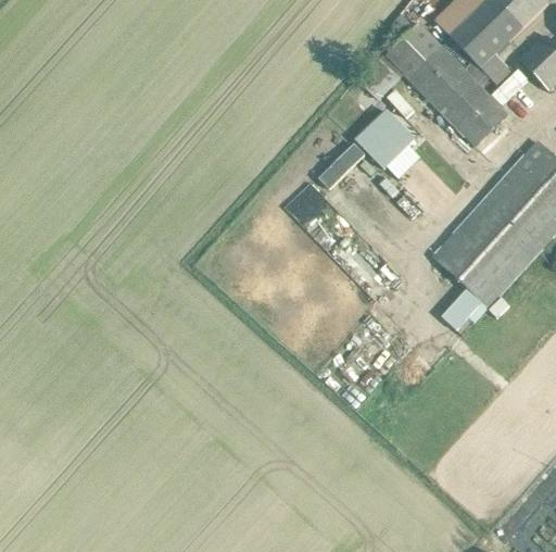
[(507,115),(480,87),(489,78),(495,85),(512,70),(495,53),(548,2),(546,0),(488,0),(450,36),(475,62),(465,71),(419,23),(386,55),(403,74),(472,148),(507,115)]
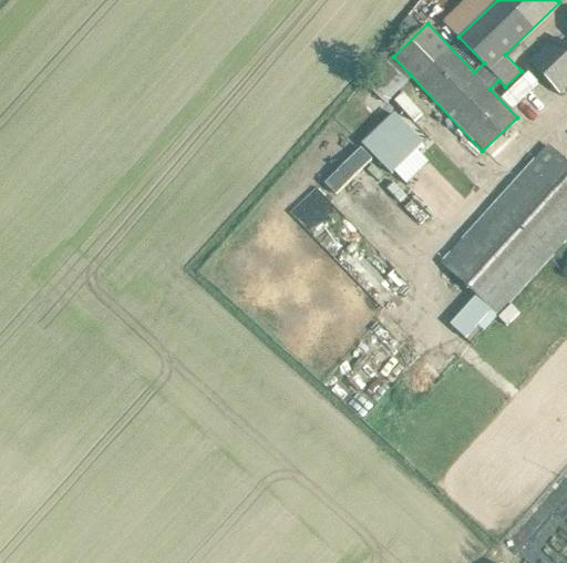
[(532,59),(532,61),(545,77),(563,94),(566,89),(566,44),(558,34),(532,59)]
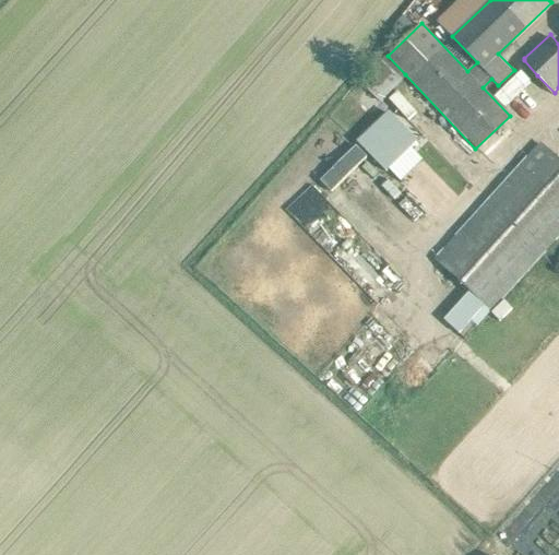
[(385,54),(360,78),(380,98),(405,74),(388,56),(385,54)]
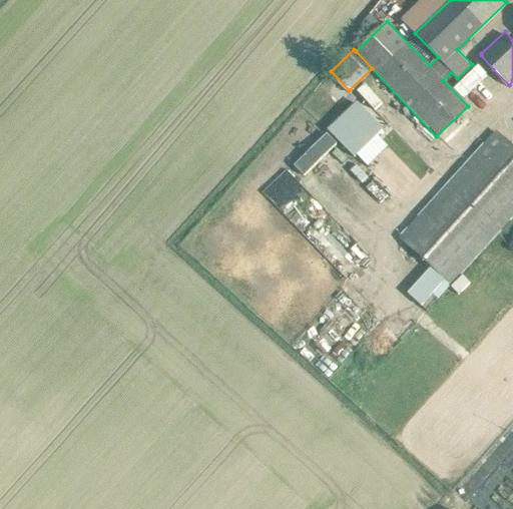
[(478,64),(455,86),(464,95),(487,72),(478,64)]
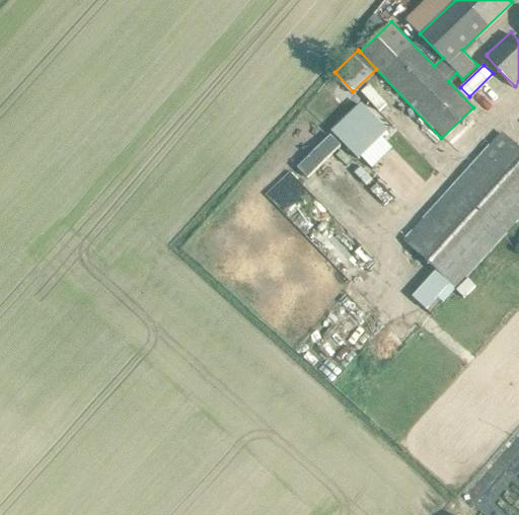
[(361,100),(331,128),(359,156),(387,128),(361,100)]
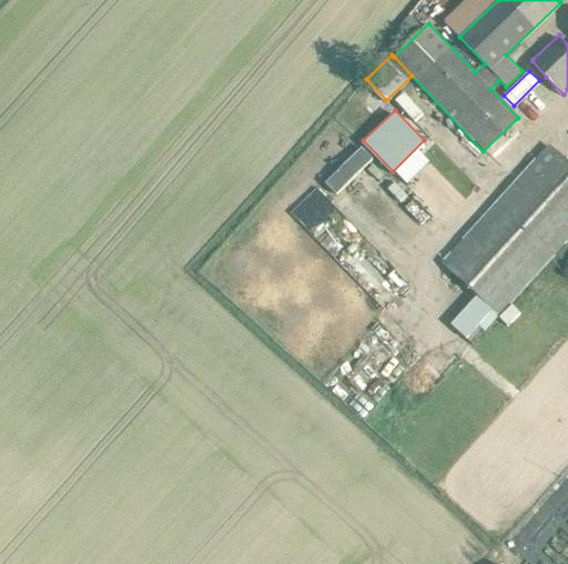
[(492,308),(499,314),(567,237),(567,160),(547,142),(440,261),(475,292),(492,308)]
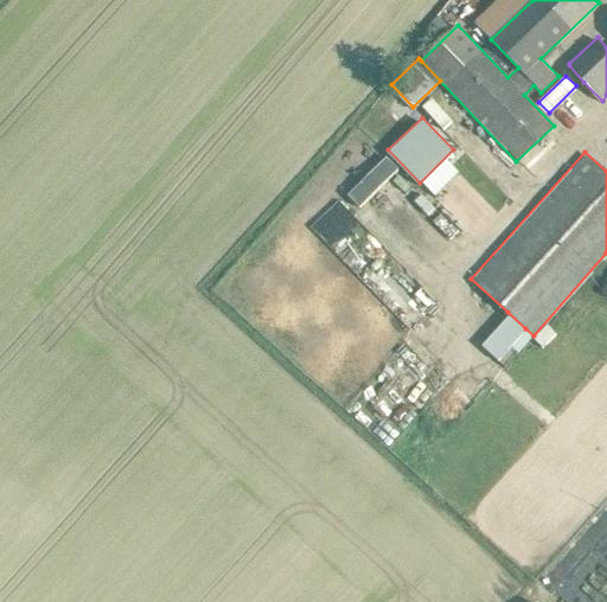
[(385,155),(346,193),(358,205),(397,167),(385,155)]
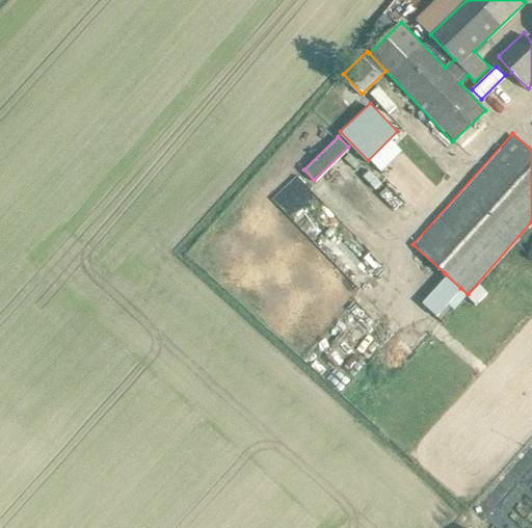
[(445,273),(419,301),(435,316),(449,301),(460,288),(445,273)]
